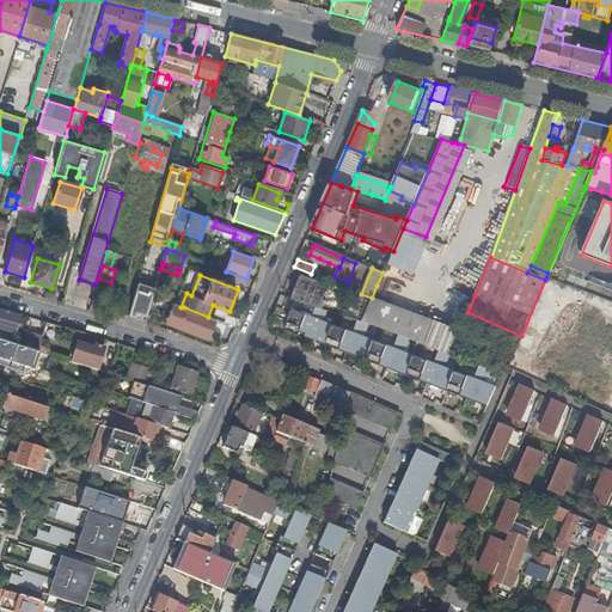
[(301,276),(293,299),(294,299),(317,307),(319,308),(328,286),(301,276)]
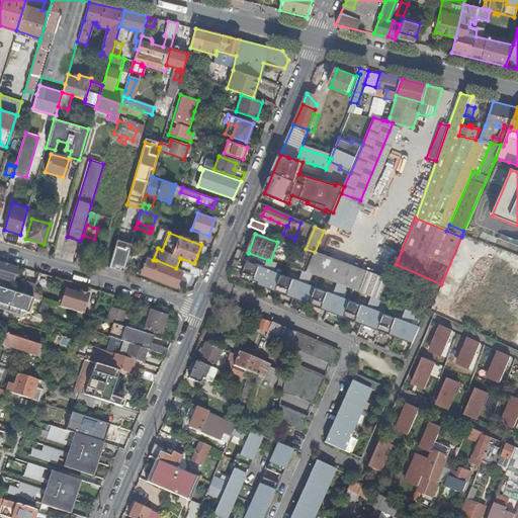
[(108,267),(122,271),(130,251),(131,244),(128,244),(127,246),(115,243),(108,267)]
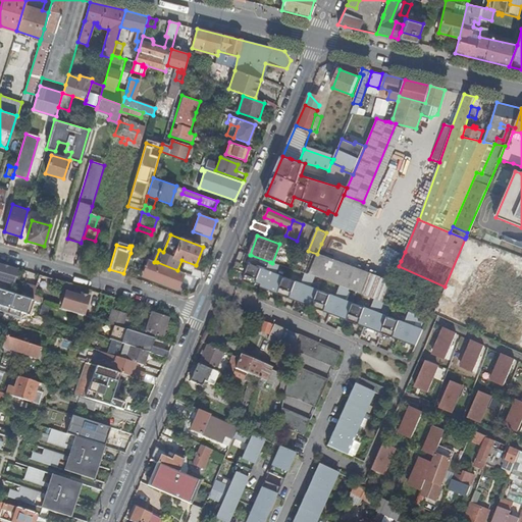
[(388,256),(401,261),(405,252),(393,247),(388,256)]
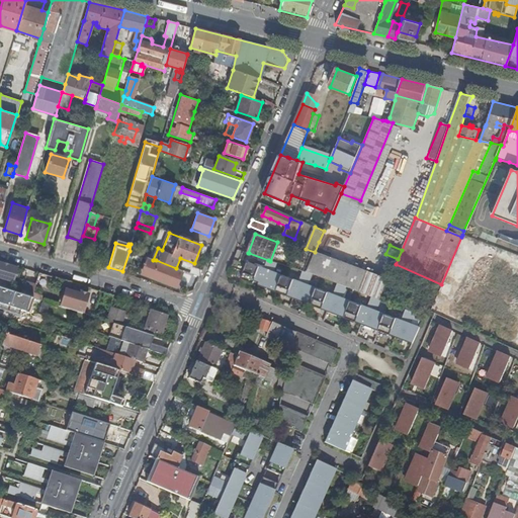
[(300,247),(292,268),(304,272),(306,273),(308,270),(315,252),(306,249),(300,247)]
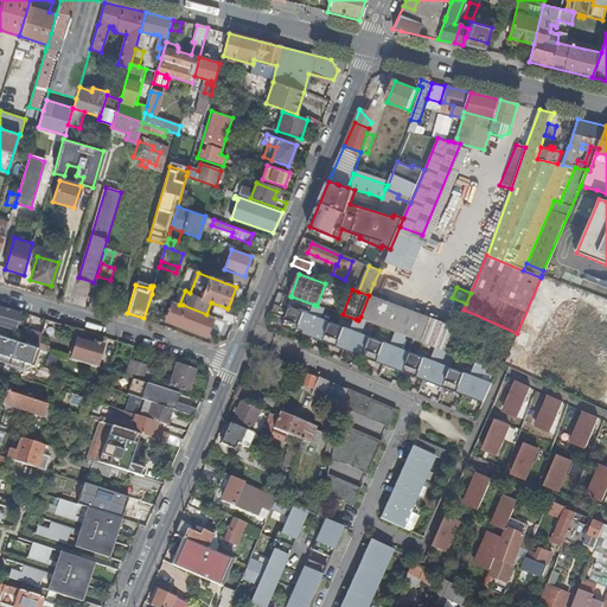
[(100,298),(91,295),(87,310),(95,312),(100,298)]
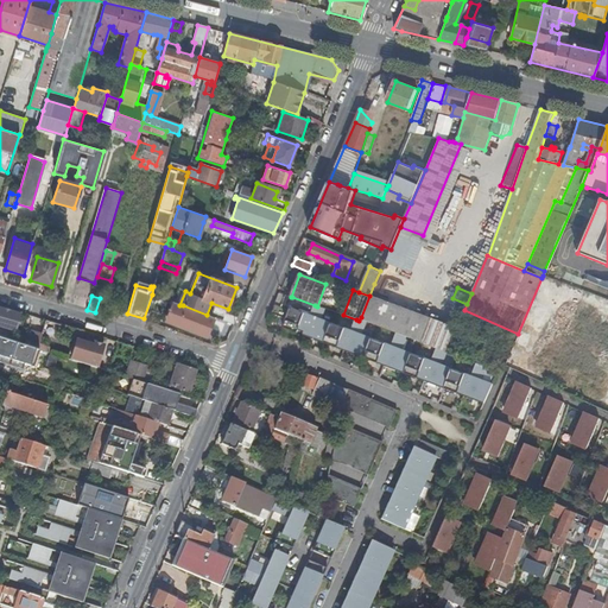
[(430,318),(369,296),(361,317),(373,321),(394,328),(400,330),(403,330),(422,339),(430,318)]
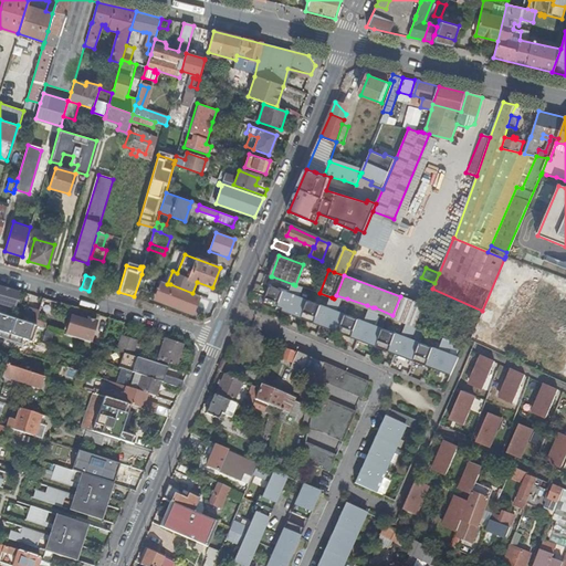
[(167,284),(160,281),(155,295),(166,300),(165,303),(192,314),(200,296),(192,293),(170,284),(167,284)]
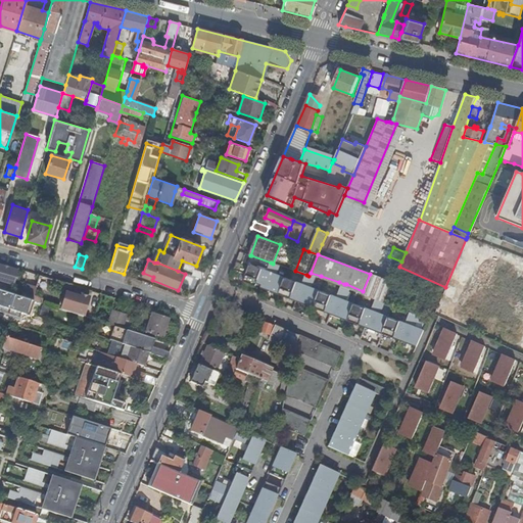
[(417,347),(424,331),(414,327),(418,317),(410,314),(406,325),(380,315),(384,303),(376,300),(372,312),(345,301),(350,290),(343,287),(341,286),(337,298),(312,288),(317,277),(312,275),(311,277),(308,276),(306,275),(302,285),(277,275),(280,266),(273,264),(271,263),(268,271),(243,262),(243,264),(237,262),(234,269),(247,274),(244,281),(417,347)]
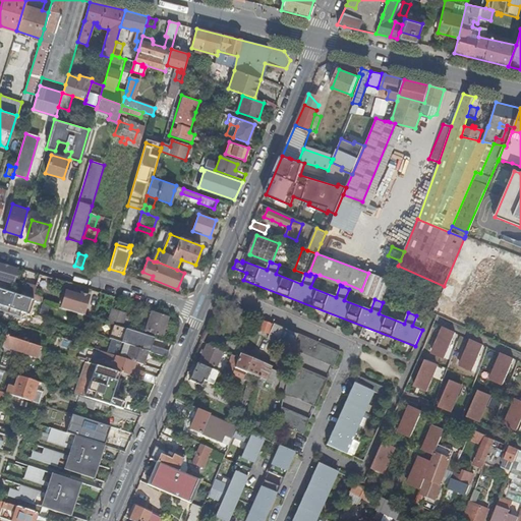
[(18,270),(0,264),(0,281),(13,285),(18,270)]
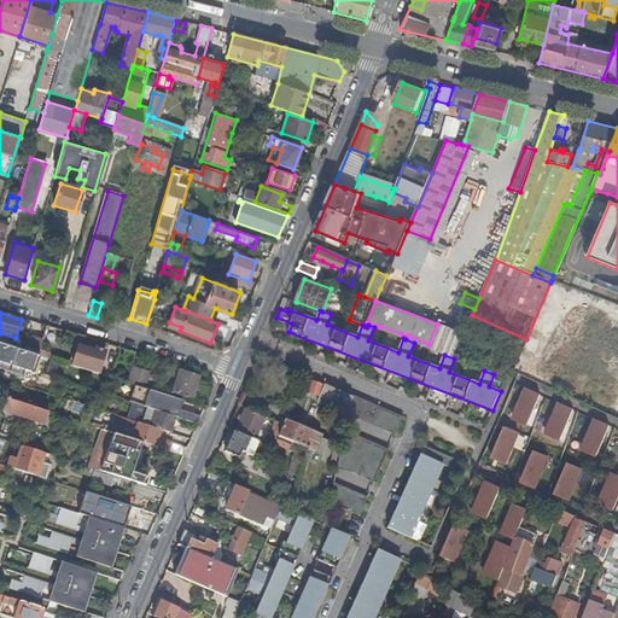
[(231,319),(228,327),(238,331),(240,324),(231,319)]
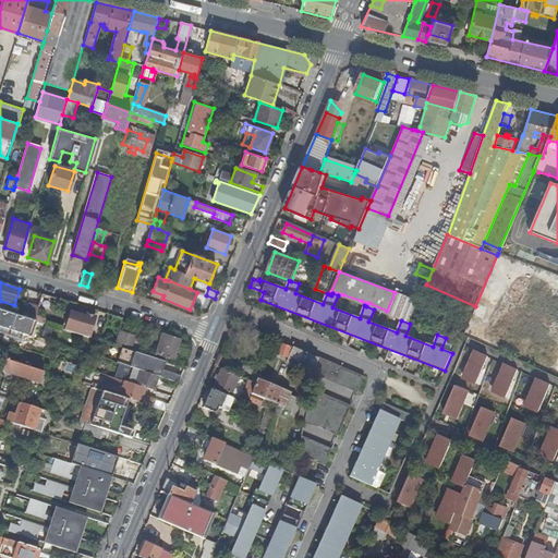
[(395,292),(387,311),(402,317),(411,298),(395,292)]
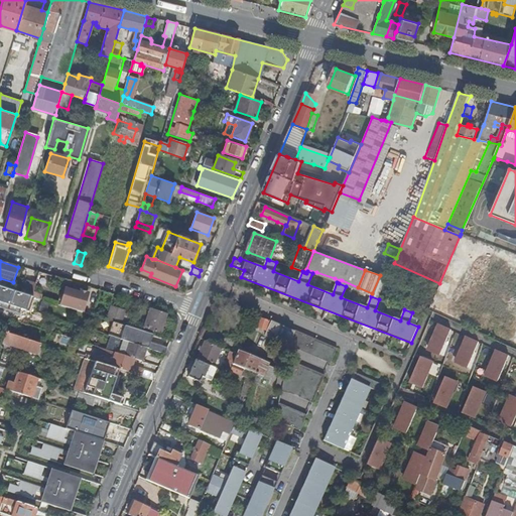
[(23,281),(19,293),(39,299),(43,289),(47,290),(51,278),(39,274),(39,273),(35,272),(33,277),(37,279),(35,285),(23,281)]
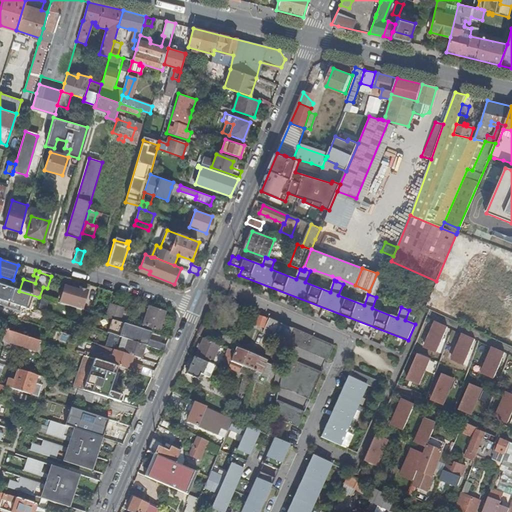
[(332,276),(314,270),(313,272),(334,280),(336,281),(337,278),(332,276)]
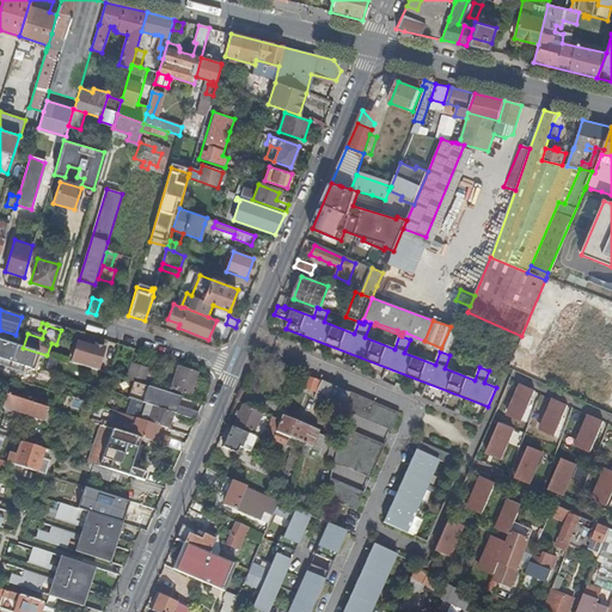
[(451,326),(441,348),(451,352),(459,330),(451,326)]
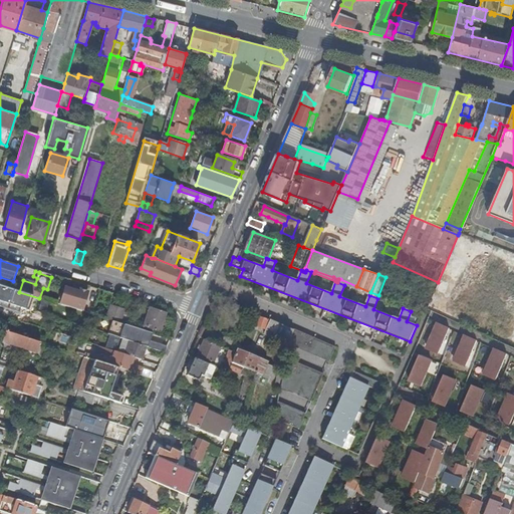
[(78,291),(61,287),(56,304),(81,311),(87,292),(78,289),(78,291)]
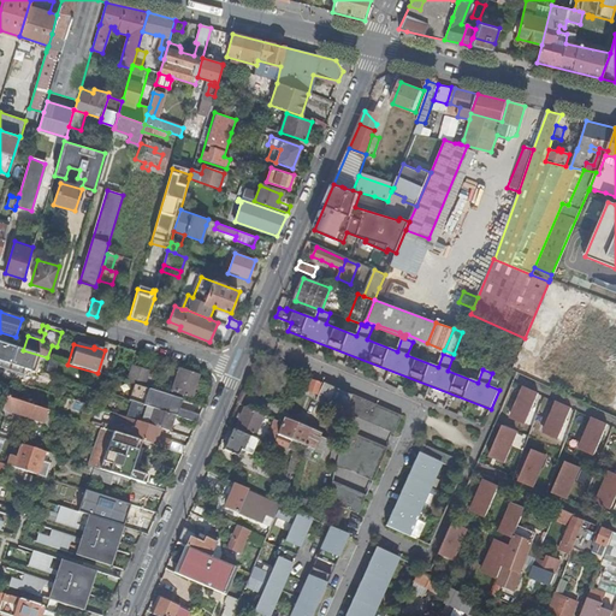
[(148,373),(132,368),(128,381),(143,388),(148,373)]
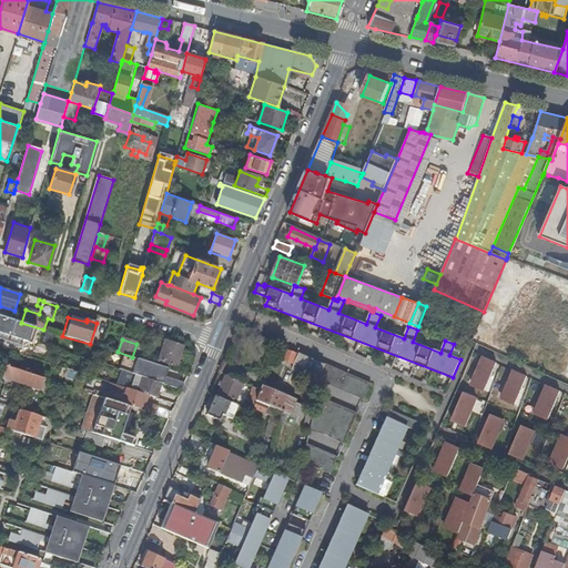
[(184,346),(165,341),(158,362),(176,367),(184,346)]
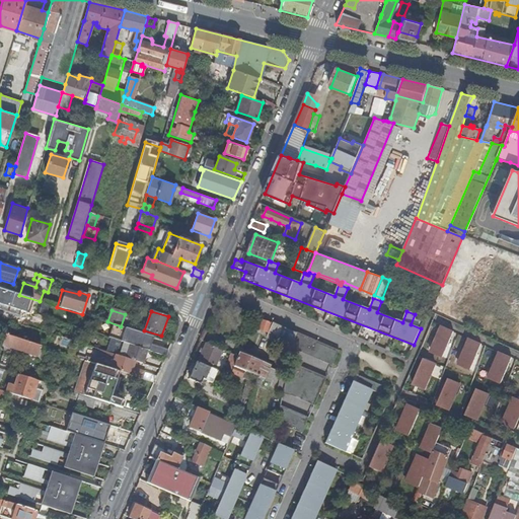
[(258,330),(269,334),(272,322),(262,320),(262,318),(254,315),(253,319),(261,322),(258,330)]
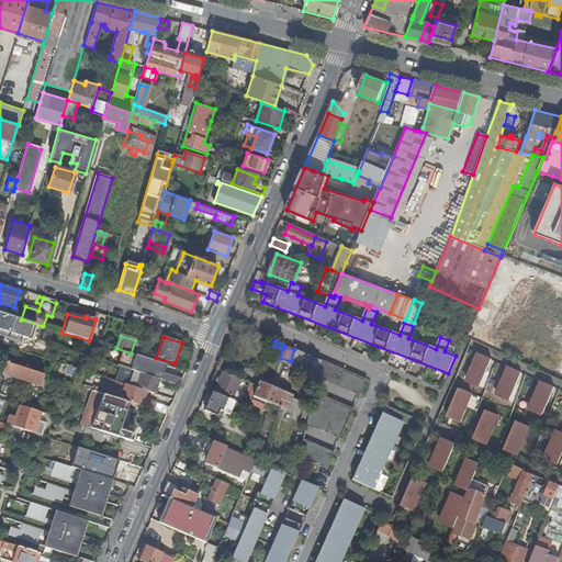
[(289,366),(316,379),(317,377),(321,361),(295,350),(291,361),(289,366)]
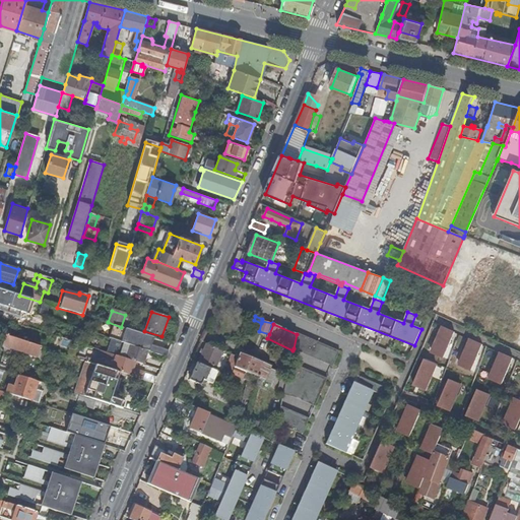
[(444,358),(455,332),(443,327),(432,352),(444,358)]
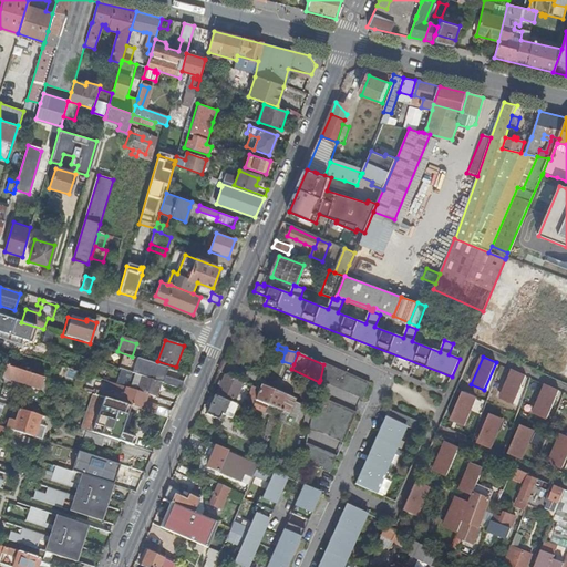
[(157,374),(161,366),(141,360),(138,366),(130,363),(126,371),(150,379),(151,372),(157,374)]
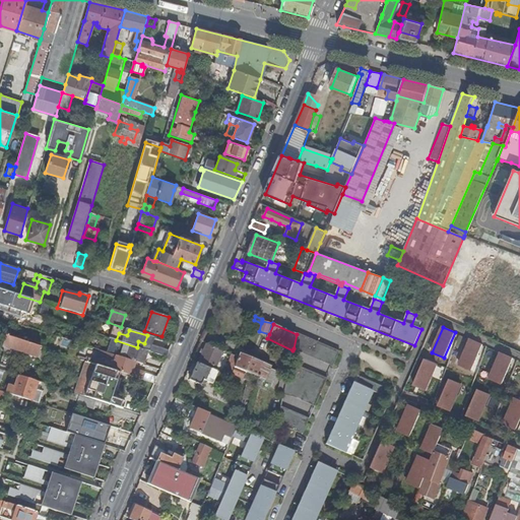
[(294,348),(333,366),(339,352),(297,334),(294,348)]
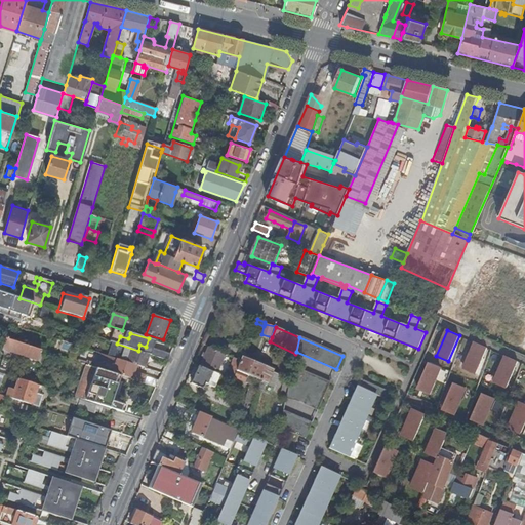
[(38,361),(42,351),(7,339),(4,350),(38,361)]
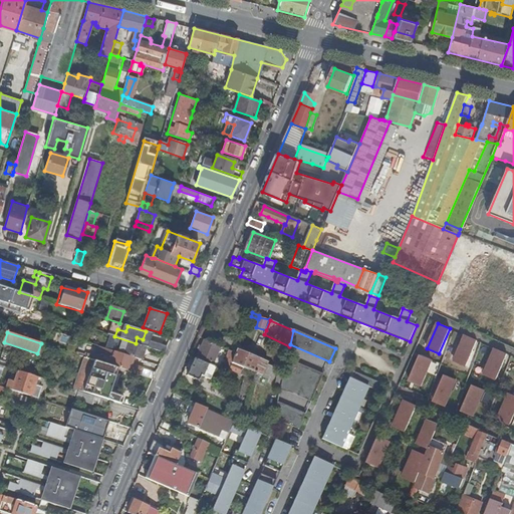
[(466,365),(477,340),(465,335),(455,360),(466,365)]
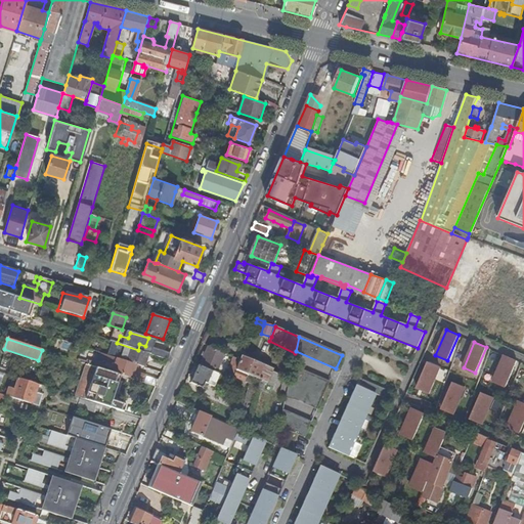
[(217,370),(224,353),(208,346),(201,363),(217,370)]
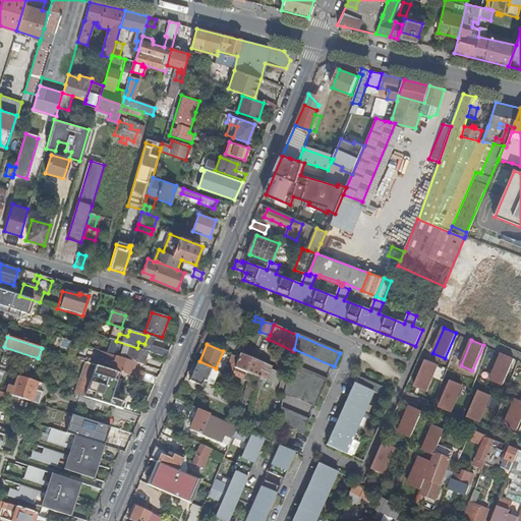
[(125,345),(120,358),(134,363),(137,363),(143,365),(148,352),(125,345)]
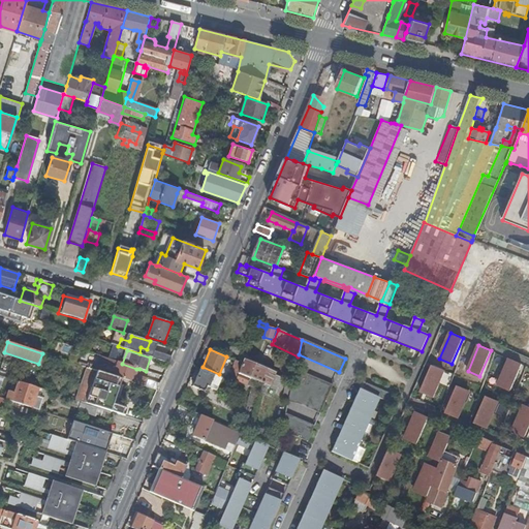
[(154,353),(152,359),(168,364),(170,359),(154,353)]
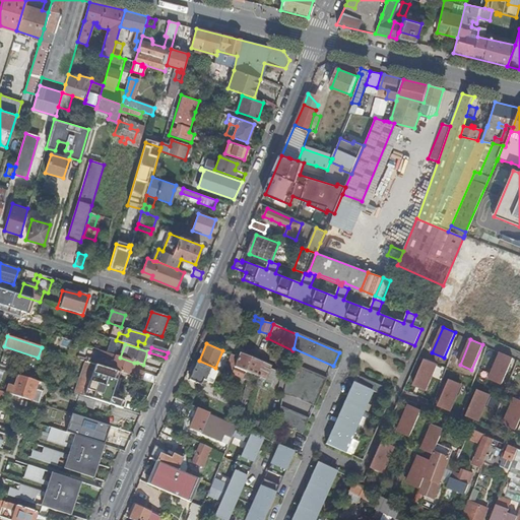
[(116,356),(109,353),(107,361),(114,363),(116,356)]
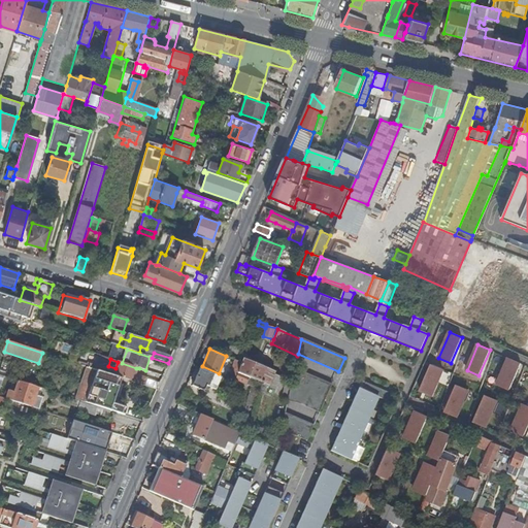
[(509,390),(521,364),(508,359),(497,385),(509,390)]
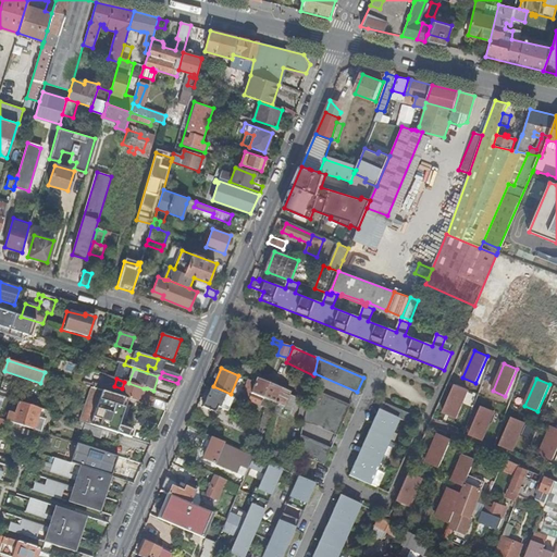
[(243,396),(249,398),(251,394),(255,383),(248,380),(243,396)]
